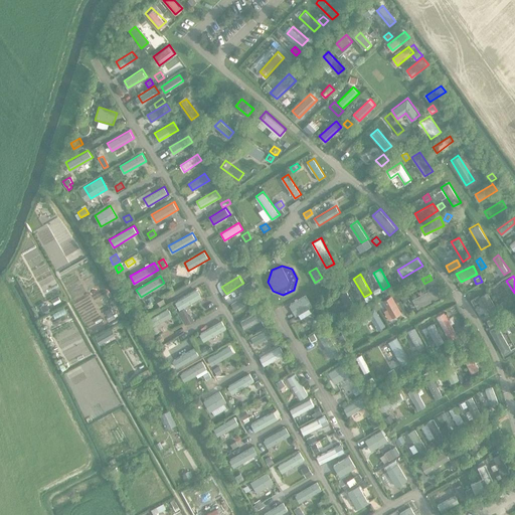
[(251,281),(242,286),(246,292),(255,287),(251,281)]
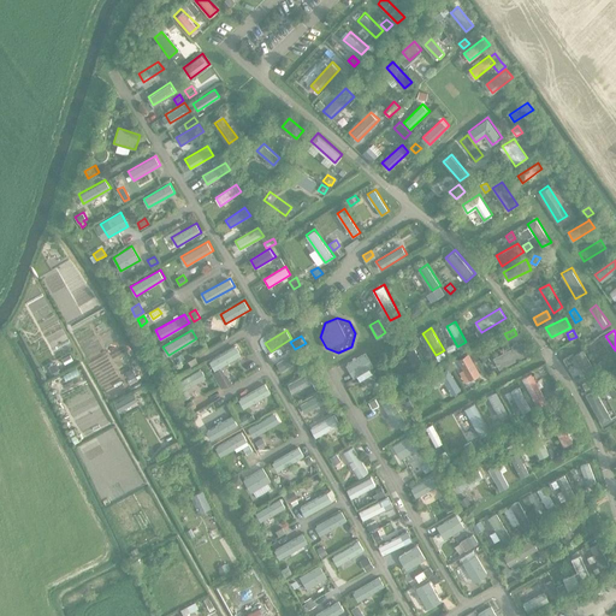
[(495,356),(501,368),(528,353),(522,342),(495,356)]
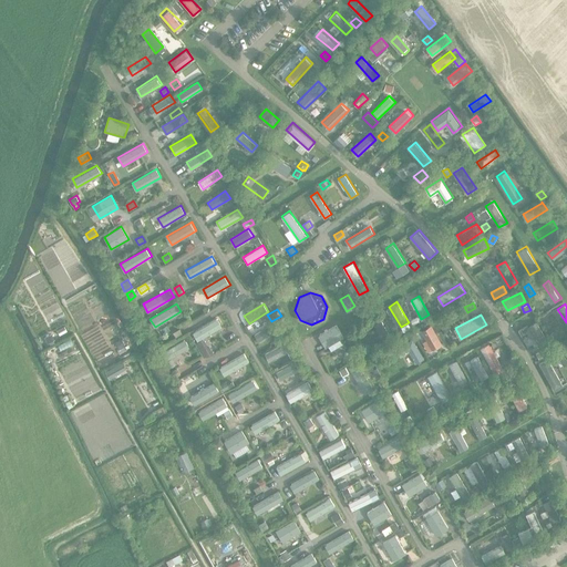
[(392,338),(380,317),(372,321),(385,342),(392,338)]
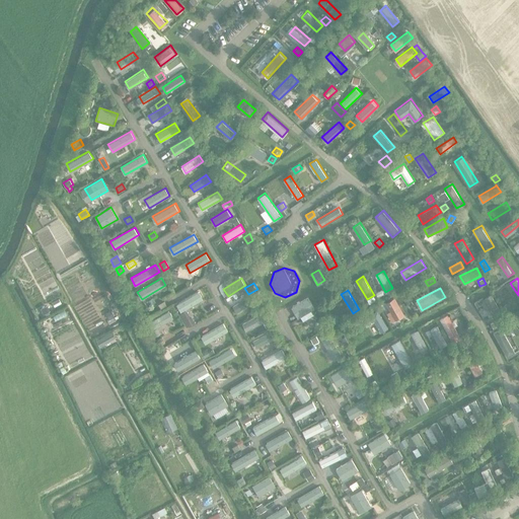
[(177,304),(181,311),(204,299),(200,291),(177,304)]
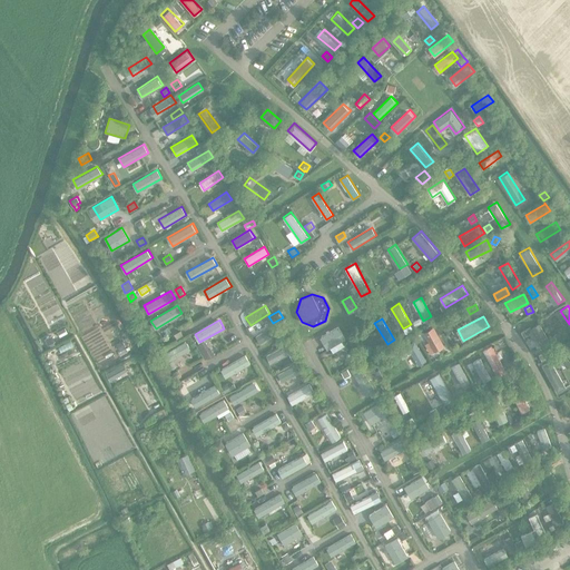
[(531,328),(543,350),(553,345),(541,323),(531,328)]
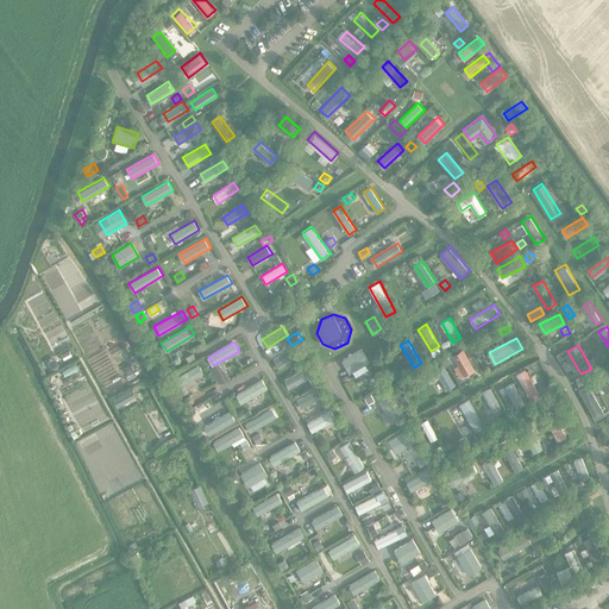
[(274,358),(280,366),(297,356),(293,347),(274,358)]
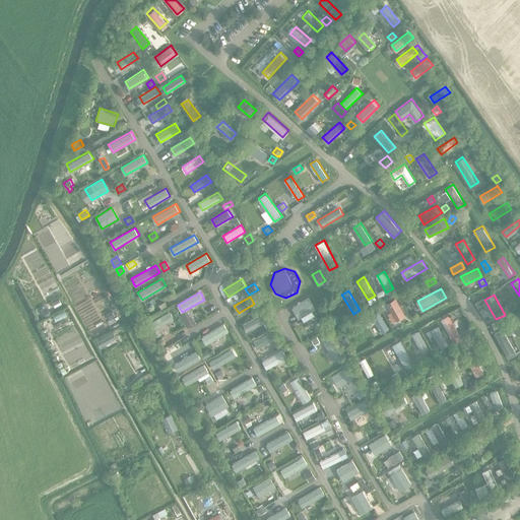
[(403,314),(394,297),(386,302),(390,309),(387,311),(391,320),(403,314)]
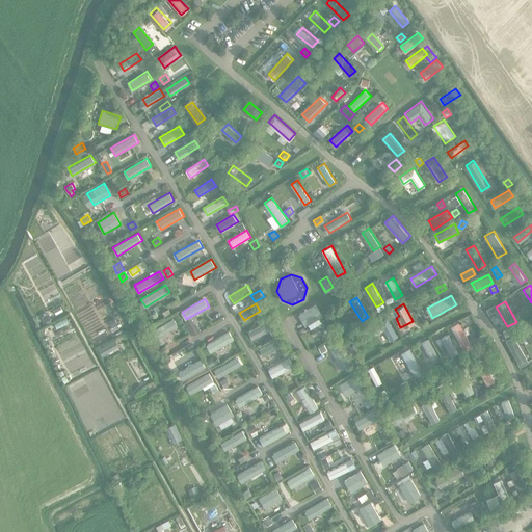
[(298,315),(306,326),(322,316),(315,304),(298,315)]
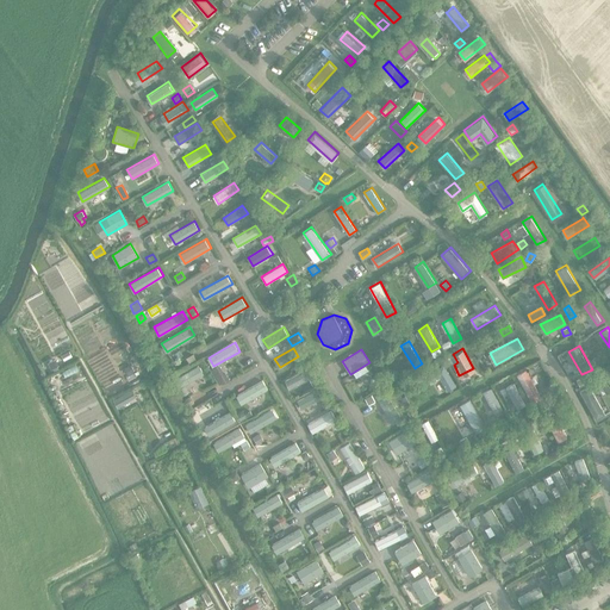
[(56,356),(48,361),(51,367),(60,362),(56,356)]
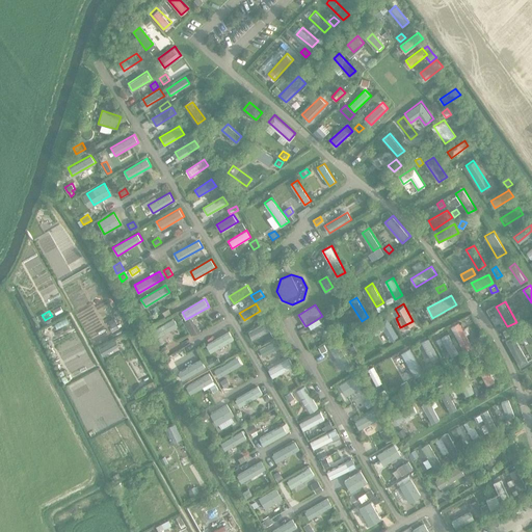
[(265,314),(257,318),(259,324),(268,319),(265,314)]
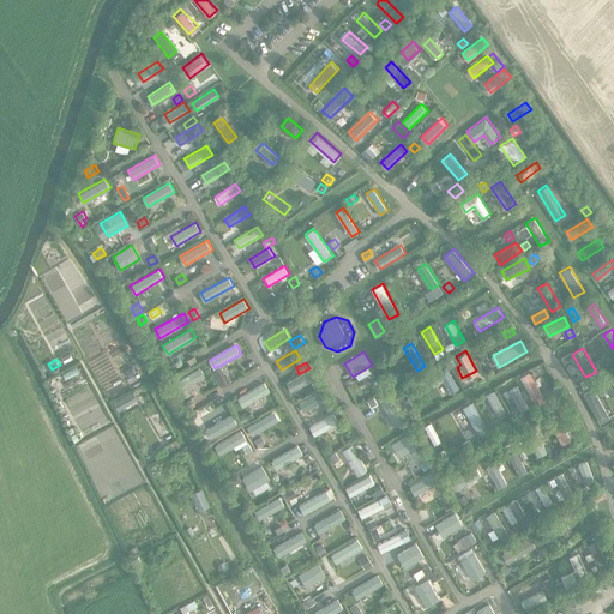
[(174,383),(180,391),(182,390),(206,377),(200,366),(174,383)]
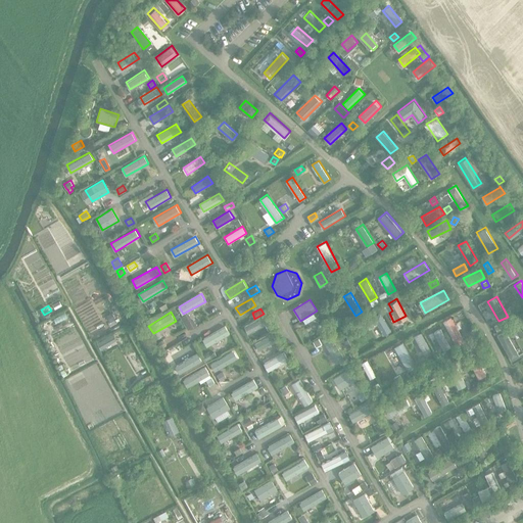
[(106,315),(110,322),(115,319),(111,313),(106,315)]
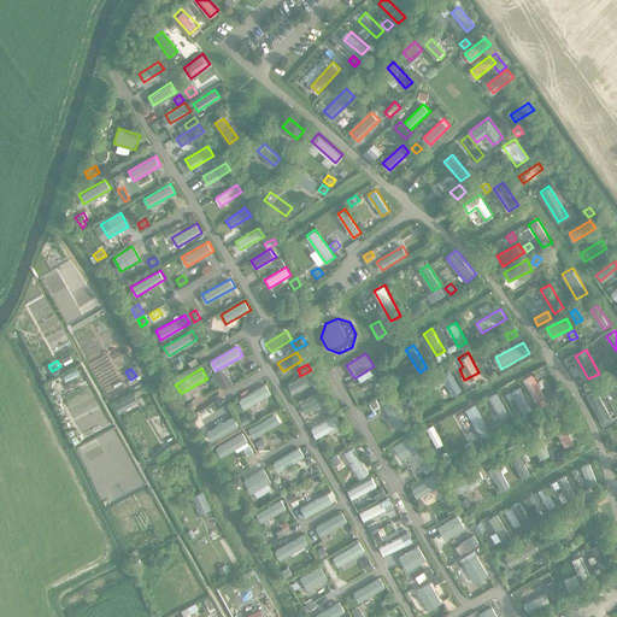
[(288,385),(294,393),(316,381),(312,371),(288,385)]
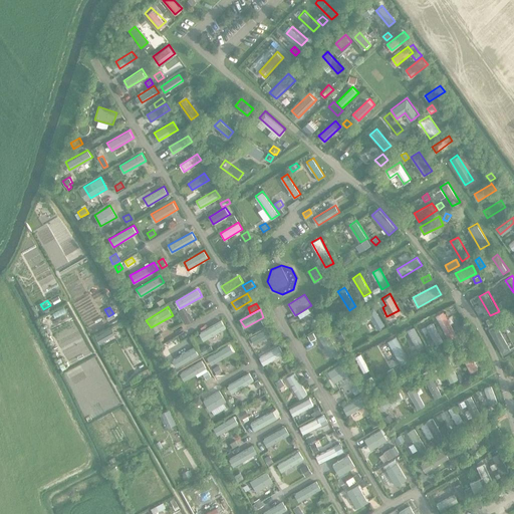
[(457,334),(444,311),(436,315),(449,339),(449,338),(457,334)]
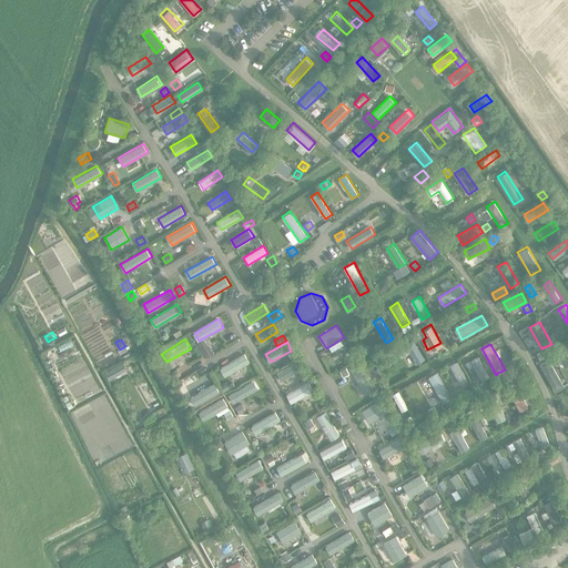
[(210,346),(201,352),(205,358),(214,353),(210,346)]
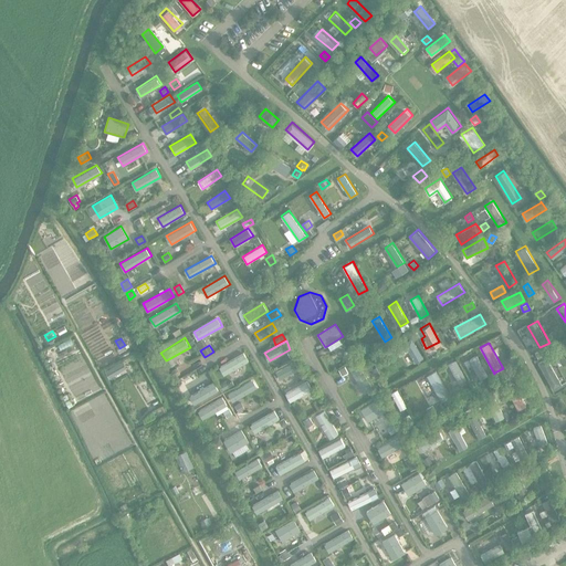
[(419,348),(399,359),(402,366),(422,355),(419,348)]
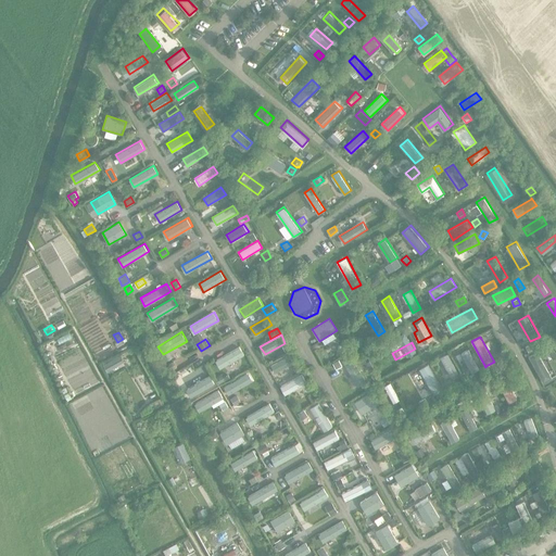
[(239,345),(215,359),(220,368),(244,354),(239,345)]
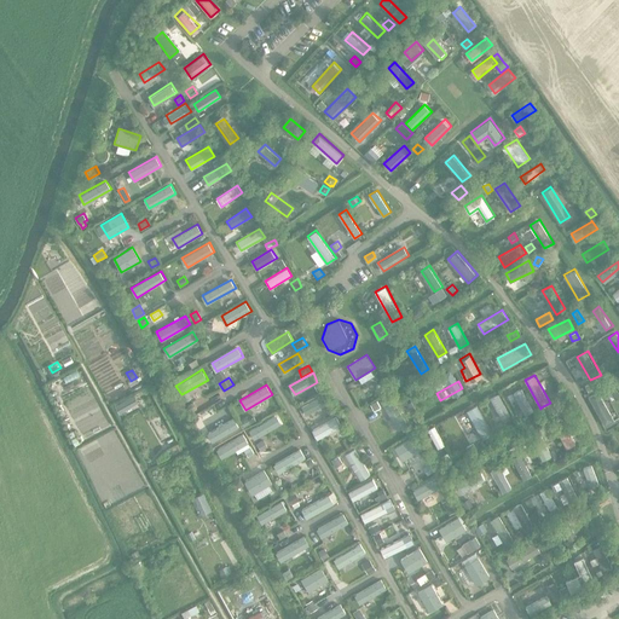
[(533,410),(522,388),(513,393),(525,415),(533,410)]
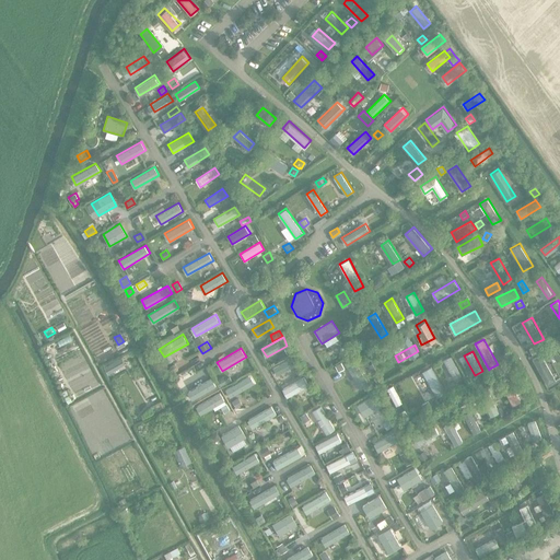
[(556,380),(541,353),(533,358),(548,384),(556,380)]
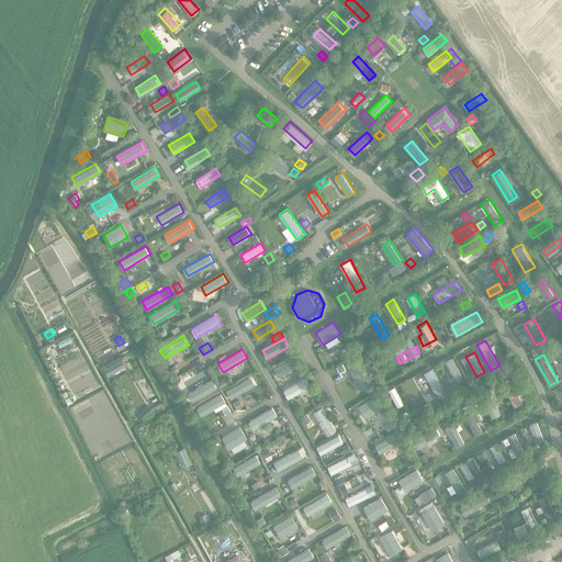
[(273,368),(278,375),(296,367),(292,358),(273,368)]
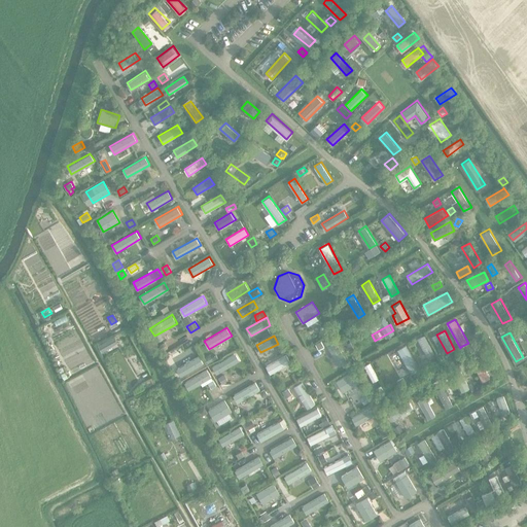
[(347,360),(332,337),(324,342),(339,365),(347,360)]
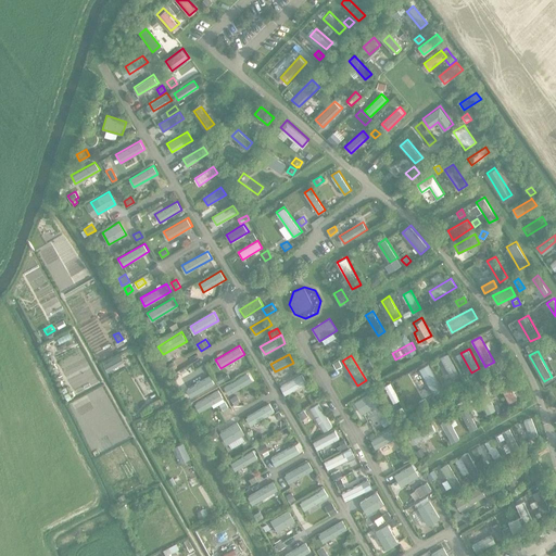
[(505,358),(500,362),(503,367),(508,365),(505,358)]
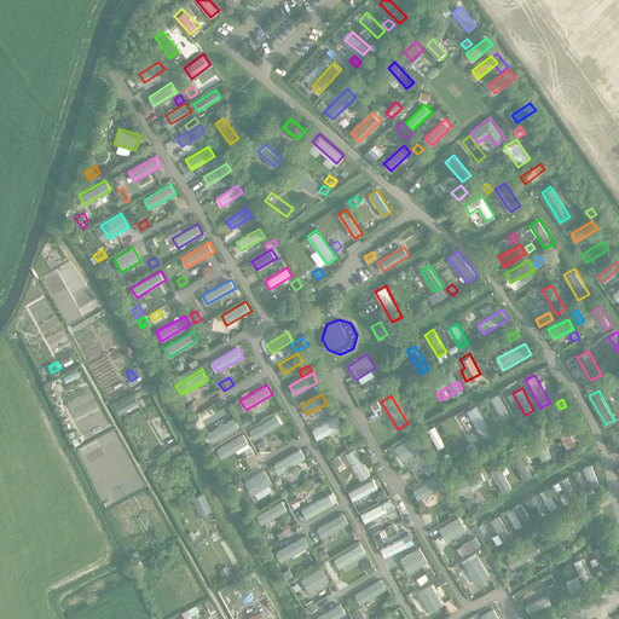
[(377,400),(370,404),(374,410),(381,406),(377,400)]
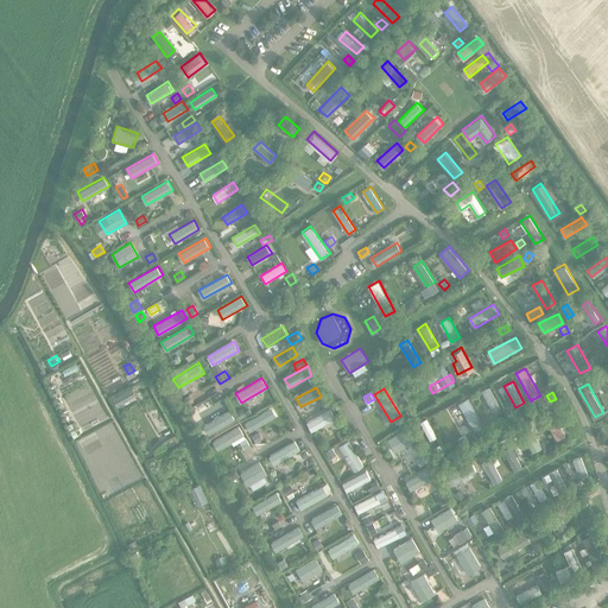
[(119,394),(113,398),(118,406),(122,403),(119,394)]
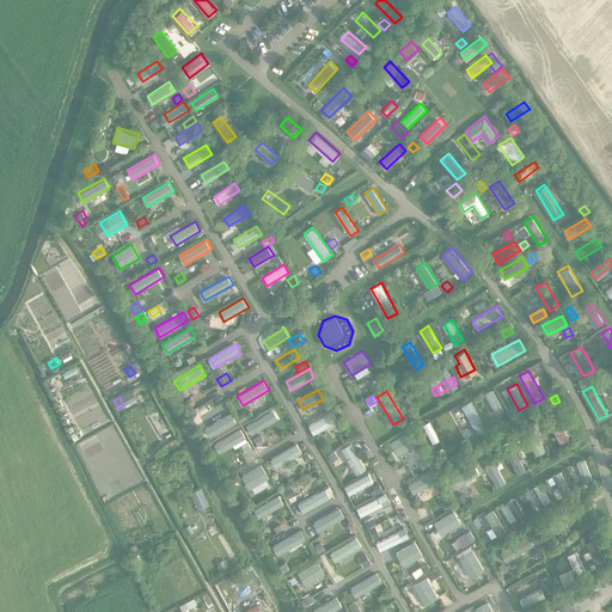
[(488,428),(472,399),(461,405),(477,434),(488,428)]
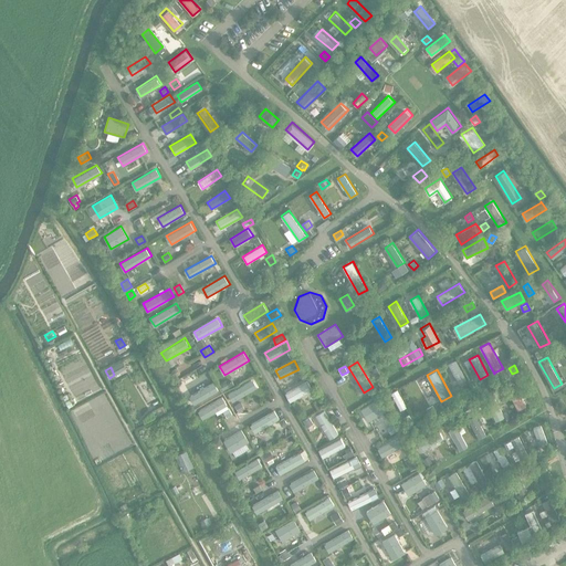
[(181,379),(175,383),(179,389),(185,386),(181,379)]
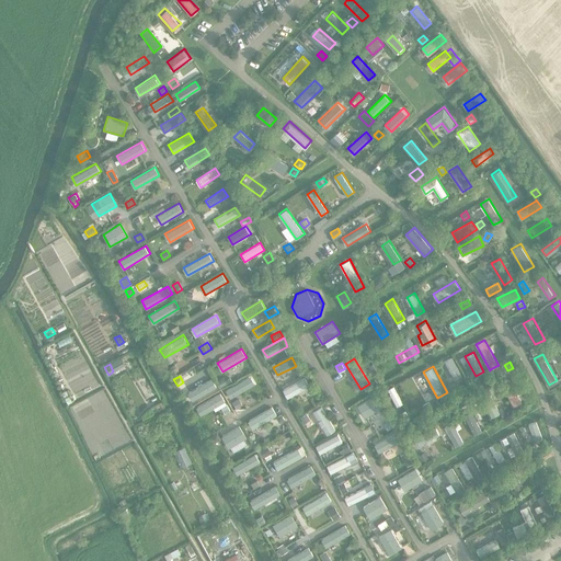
[(250,376),(226,390),(230,398),(254,384),(250,376)]
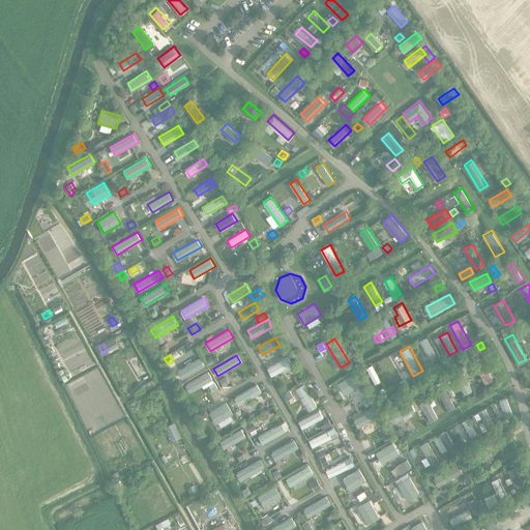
[(267,367),(272,376),(293,364),(288,356),(267,367)]
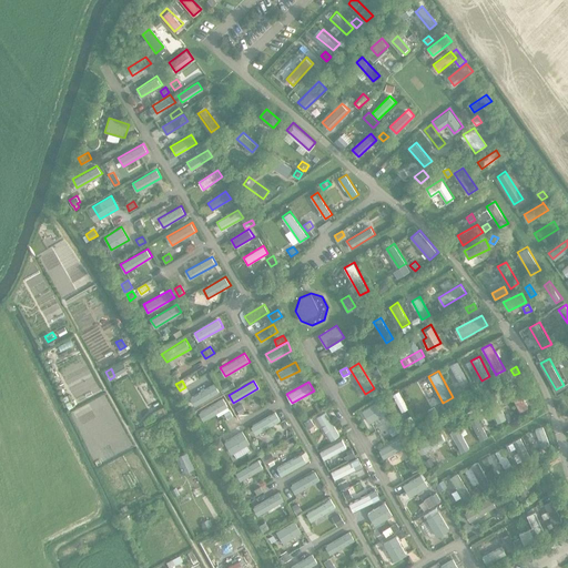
[(215,384),(191,397),(195,406),(219,393),(215,384)]
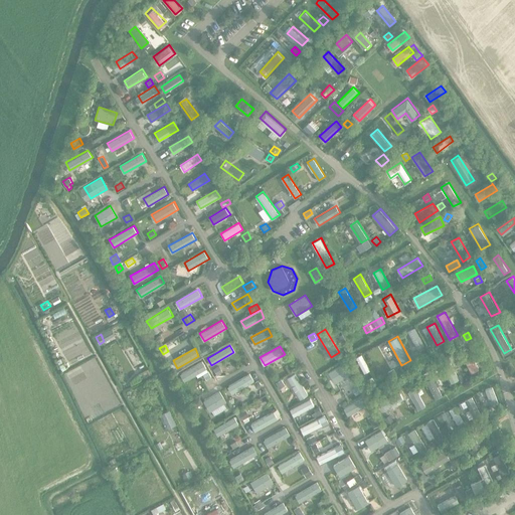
[(440,350),(433,354),(435,358),(443,354),(440,350)]
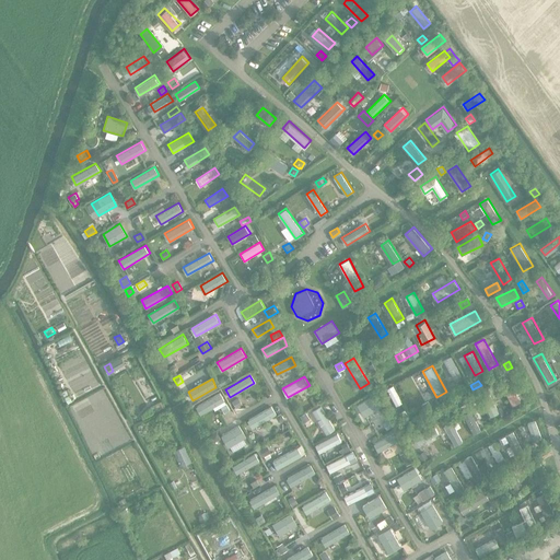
[(522,400),(511,382),(503,386),(513,405),(522,400)]
